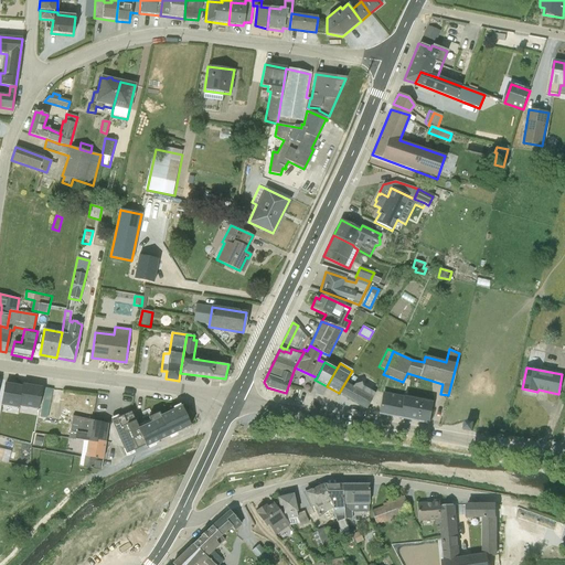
[(345,382),(339,393),(366,408),(374,393),(362,386),(361,382),(352,386),(345,382)]
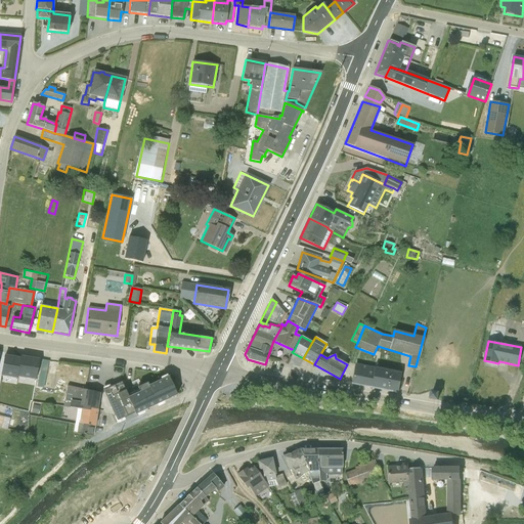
[(13,359),(3,357),(1,377),(16,379),(17,377),(20,358),(13,357),(13,359)]
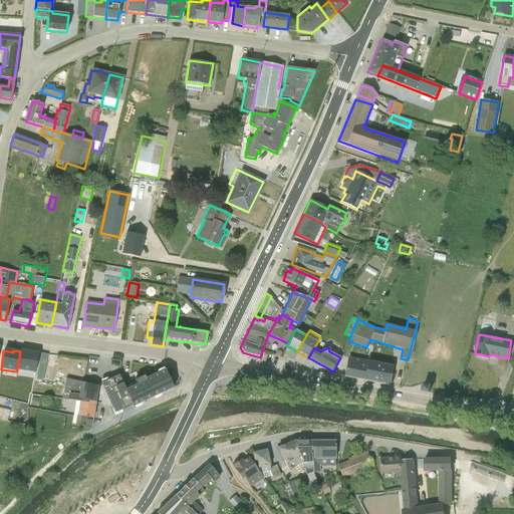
[(17,369),(34,372),(38,354),(27,352),(27,350),(20,351),(17,369)]
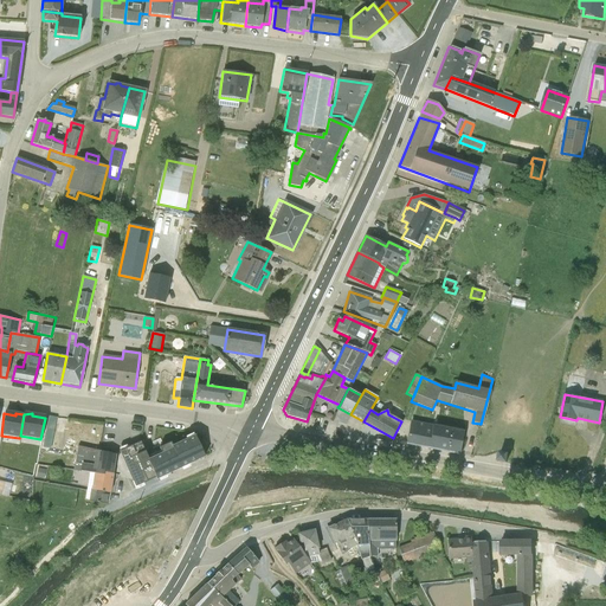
[(49,417),(43,447),(50,450),(56,418),(49,417)]
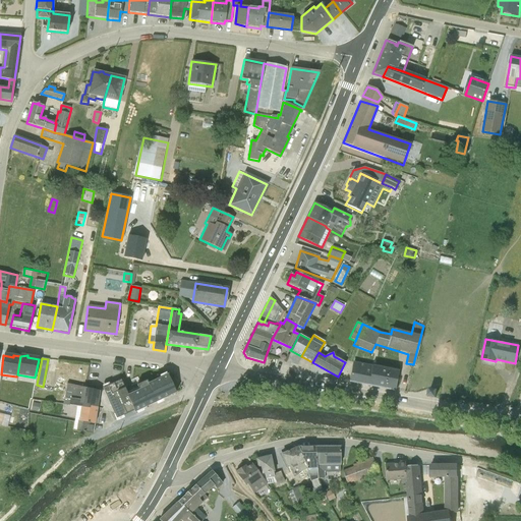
[(367,386),(371,365),(353,362),(349,382),(367,386)]
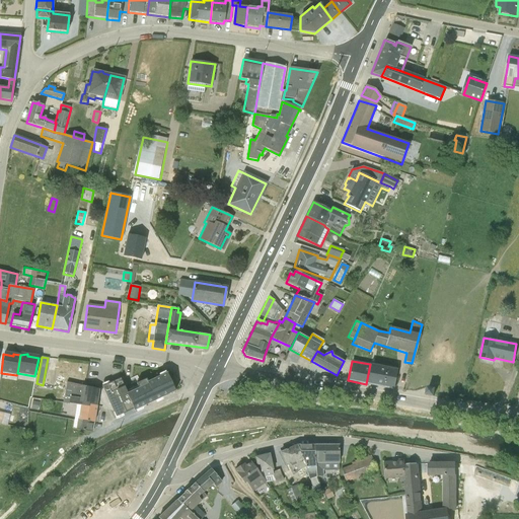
[(370,364),(366,384),(393,389),(396,370),(370,364)]
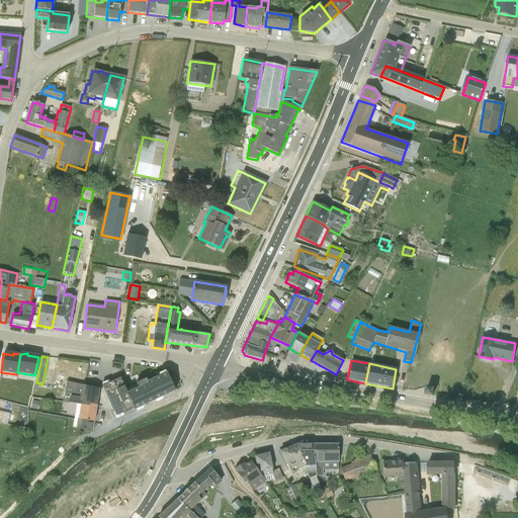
[(119,377),(102,385),(115,416),(133,409),(174,391),(166,373),(147,381),(146,378),(136,383),(138,389),(126,394),(119,377)]
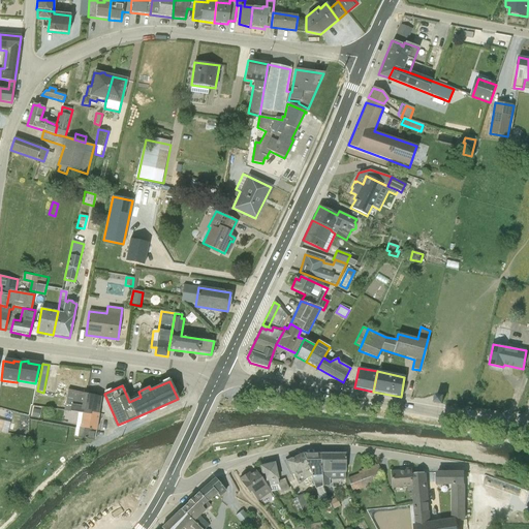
[(75,428),(95,431),(100,397),(86,395),(83,407),(65,404),(63,411),(78,413),(75,428)]
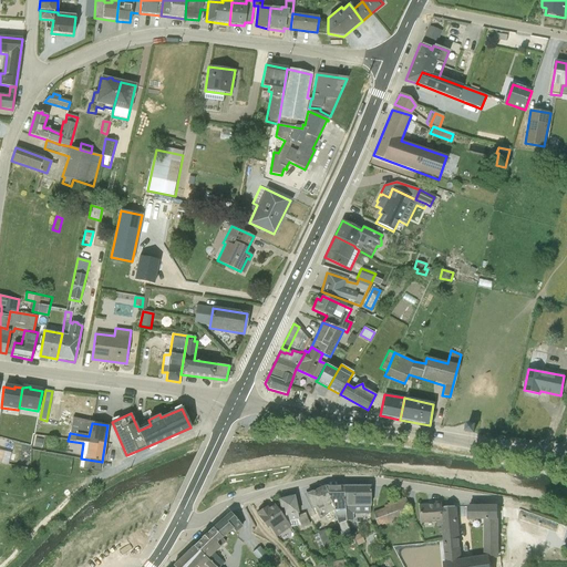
[(35,439),(33,446),(41,449),(43,440),(35,439)]
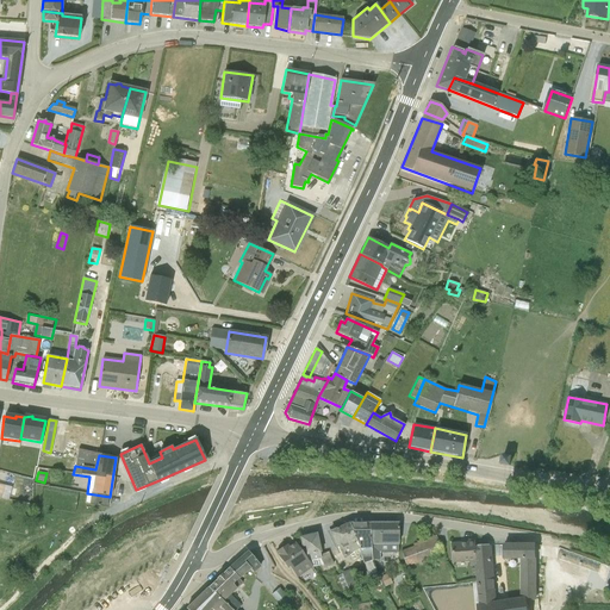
[(0,484),(0,498),(8,500),(12,487),(0,484)]
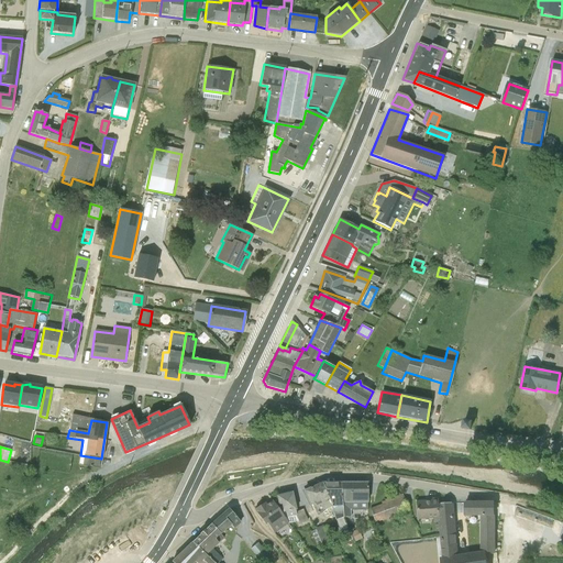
[(101,459),(80,455),(80,456),(78,465),(100,468),(101,459)]
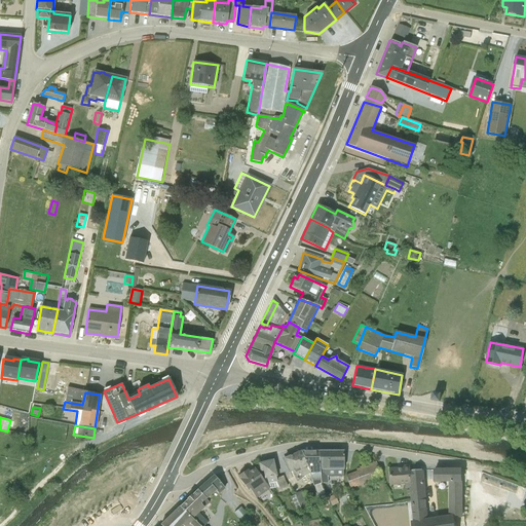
[(343,477),(343,451),(317,452),(318,474),(320,483),(327,484),(328,477),(343,477)]
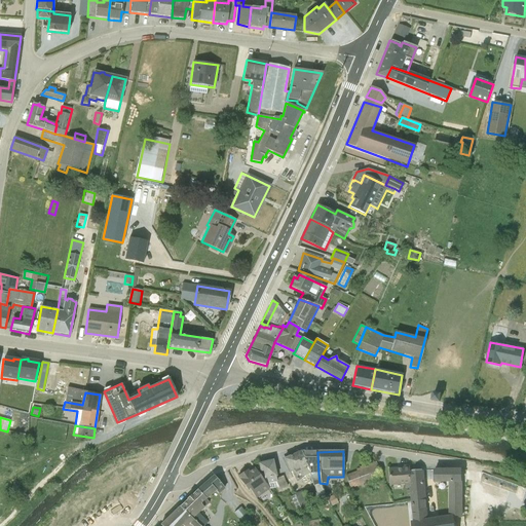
[(300,452),(284,459),(290,473),(292,472),(297,482),(300,480),(299,479),(309,474),(300,452)]
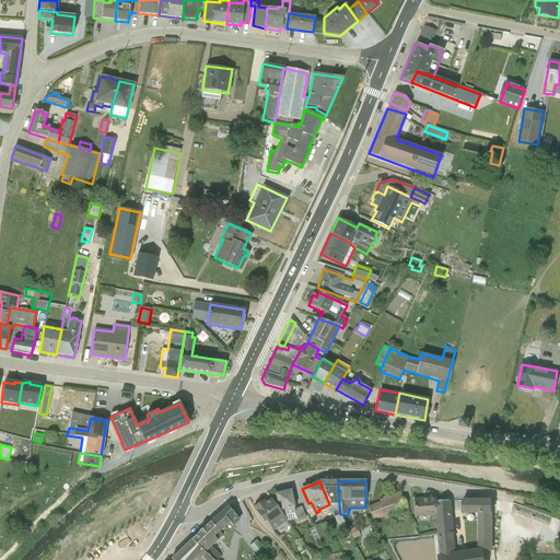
[(338,481),(319,481),(329,504),(333,517),(342,534),(343,533),(347,539),(351,536),(341,517),(340,514),(339,504),(338,481)]
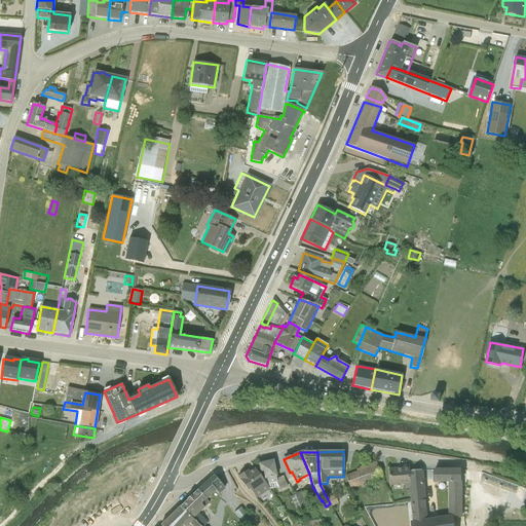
[(276,480),(272,460),(270,461),(270,459),(263,460),(264,462),(259,463),(260,472),(262,472),(264,480),(262,480),(269,490),(278,488),(279,491),(288,487),(283,476),(276,480)]
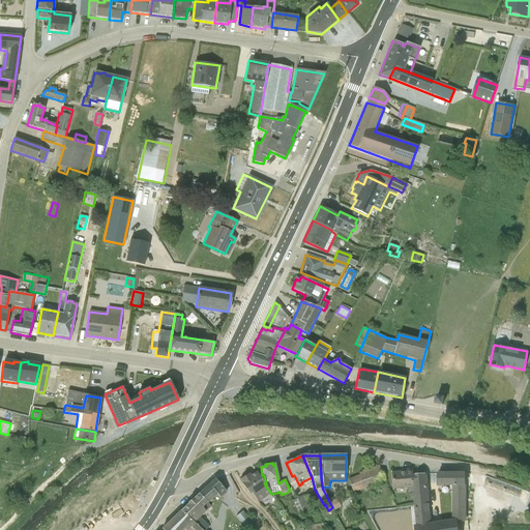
[(379,468),(349,479),(353,492),(384,481),(379,468)]
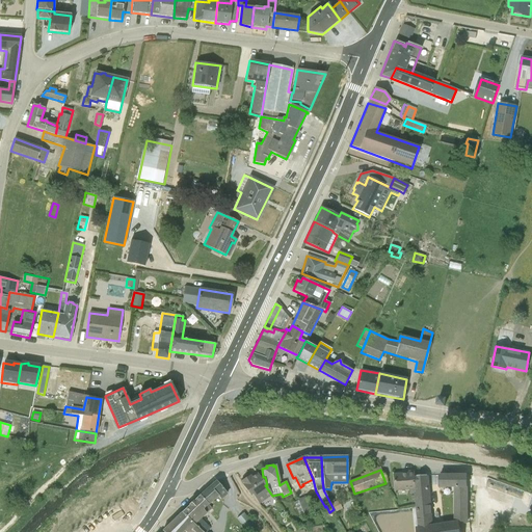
[(392,475),(393,491),(416,489),(415,476),(415,471),(407,472),(407,474),(401,474),(392,475)]
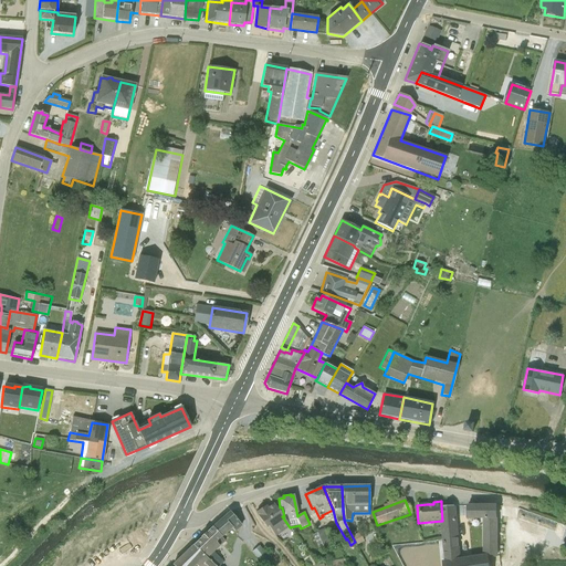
[(268,526),(275,536),(290,527),(282,516),(273,504),(268,509),(265,505),(257,512),(258,515),(266,527),(268,526)]
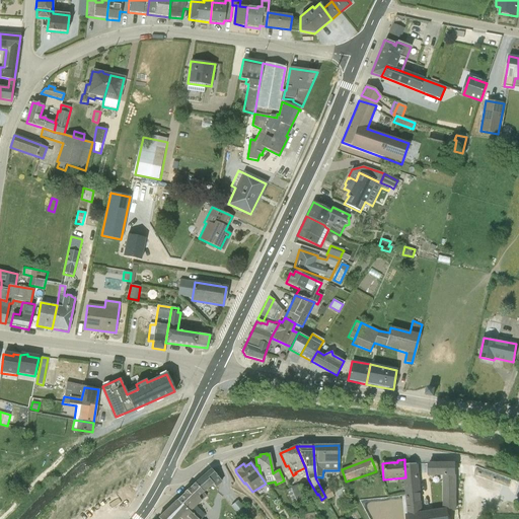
[(408,514),(405,514),(405,518),(449,518),(449,511),(455,510),(455,463),(429,463),(429,474),(442,475),(442,508),(421,511),(417,463),(404,464),(405,477),(405,482),(399,483),(400,487),(404,487),(408,514)]
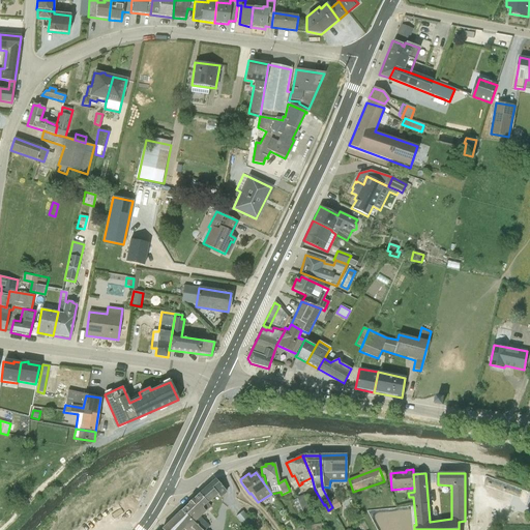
[(198,494),(207,503),(217,495),(221,498),(227,493),(215,479),(198,494)]
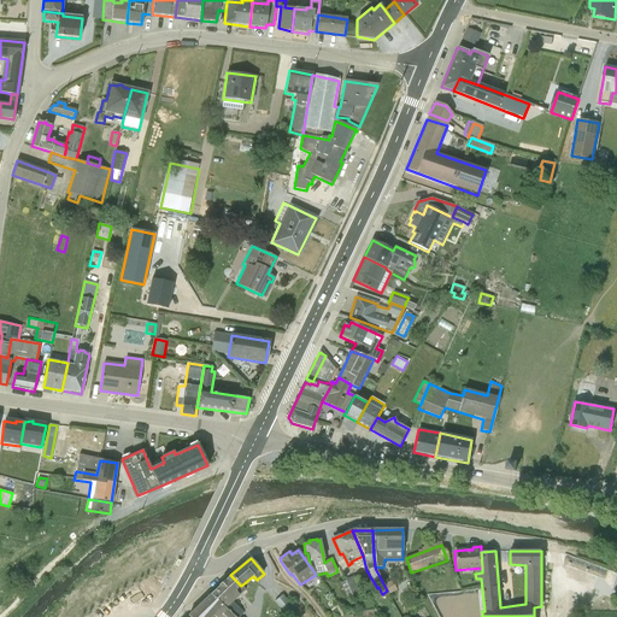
[(210,595),(233,616),(239,616),(244,612),(233,601),(245,591),(241,586),(230,575),(210,595)]
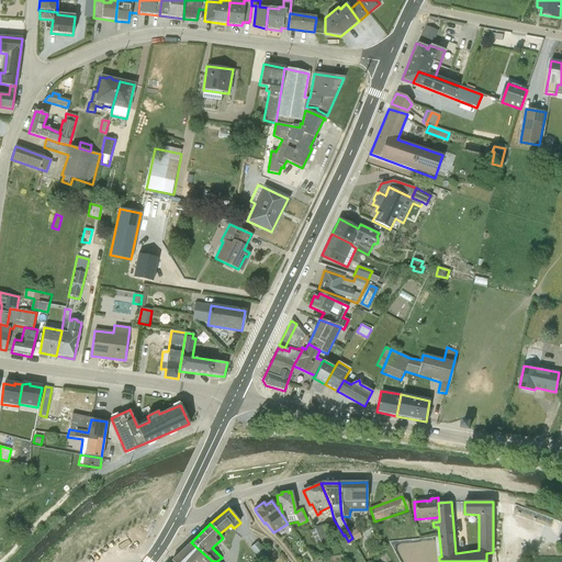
[(314,529),(322,544),(333,541),(330,536),(328,537),(324,525),(314,528),(314,529)]
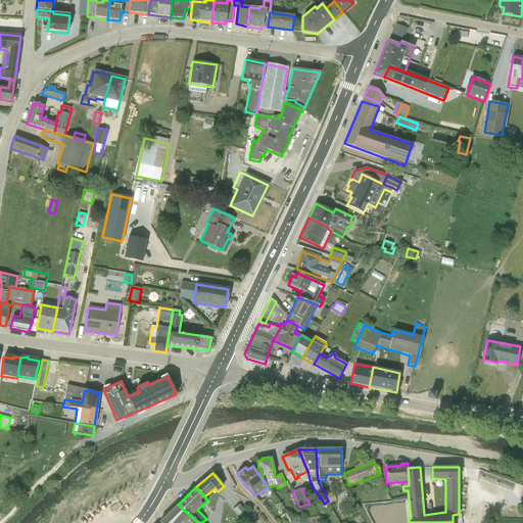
[(299,507),(292,492),(288,494),(295,508),(299,507)]
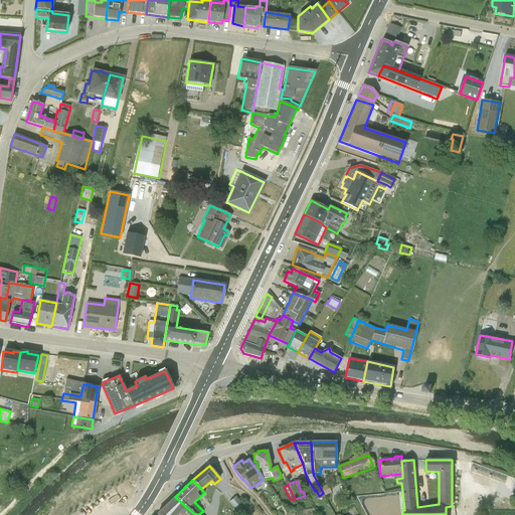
[(194,514),(175,497),(157,514),(177,514),(178,514),(194,514)]
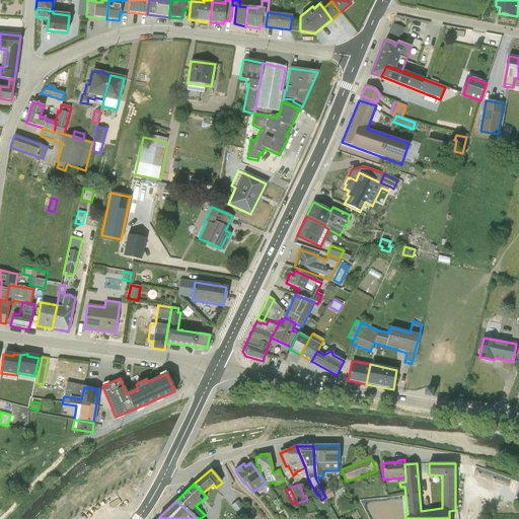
[(237,501),(230,507),(239,517),(246,512),(237,501)]
